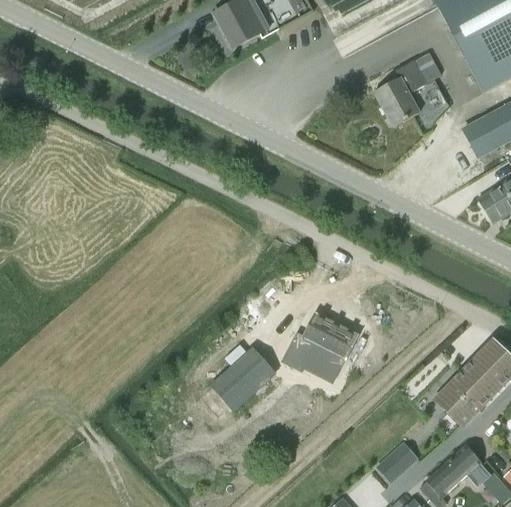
[(247,9),(255,4),(252,0),(232,0),(213,11),(233,46),(259,31),(247,9)]
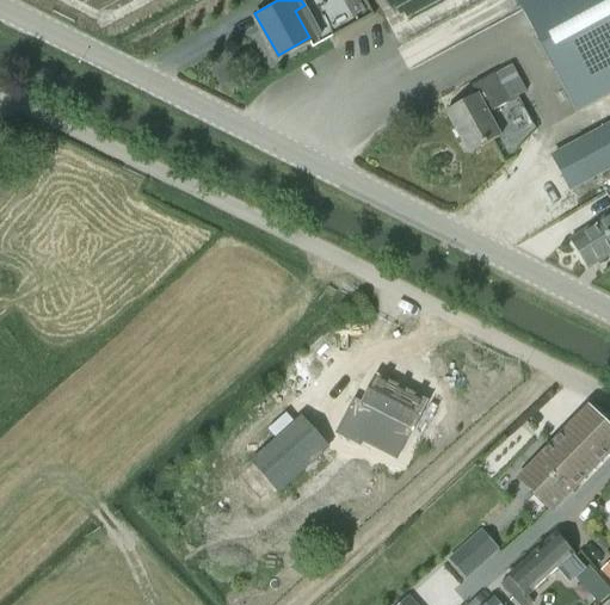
[(513,0),(577,111),(609,92),(609,0),(513,0)]
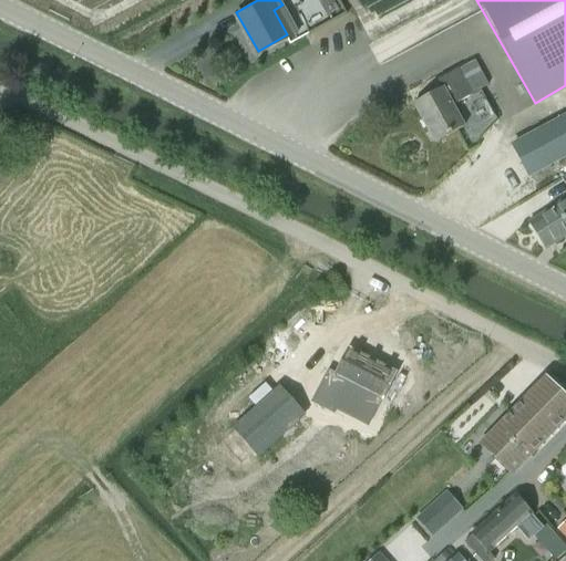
[(473,56),(456,66),(436,78),(441,84),(412,100),(434,139),(463,123),(452,102),(487,82),(473,56)]
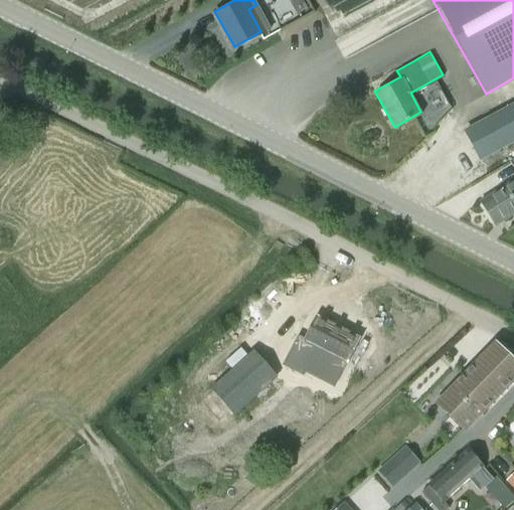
[(513,102),(465,129),(480,156),(513,137),(513,102)]
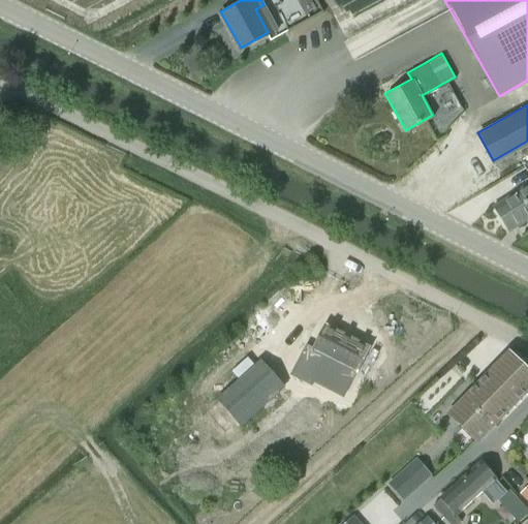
[(527,180),(493,204),(509,228),(527,216),(527,180)]
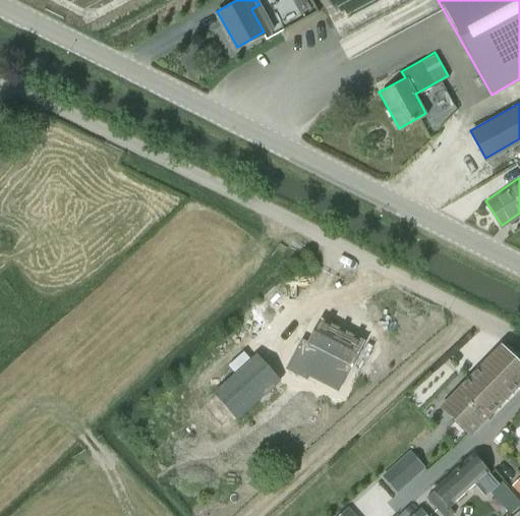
[(296,335),(281,361),(308,376),(312,366),(343,383),(363,342),(313,316),(301,338),(296,335)]
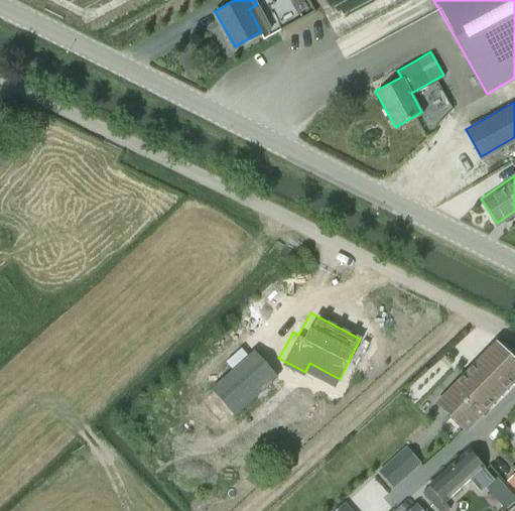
[(465,428),(514,376),(514,359),(496,341),(437,401),(465,428)]
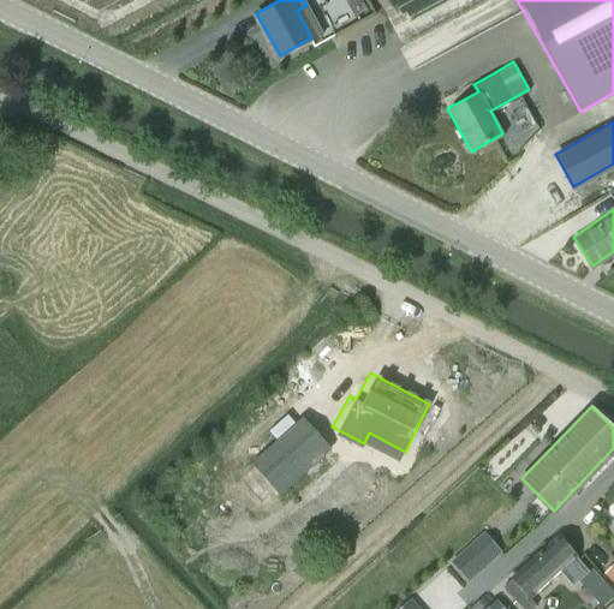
[(279,491),(329,448),(302,417),(251,461),(279,491)]
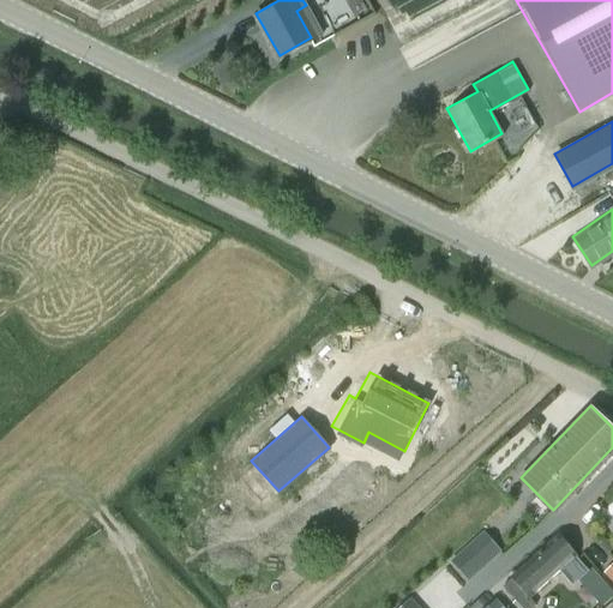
[(502,584),(523,607),(528,607),(534,603),(528,595),(575,553),(558,534),(502,584)]
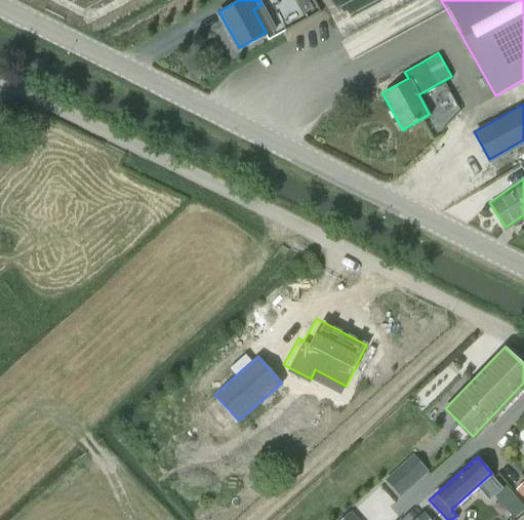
[(388,480),(399,493),(408,484),(397,472),(388,480)]
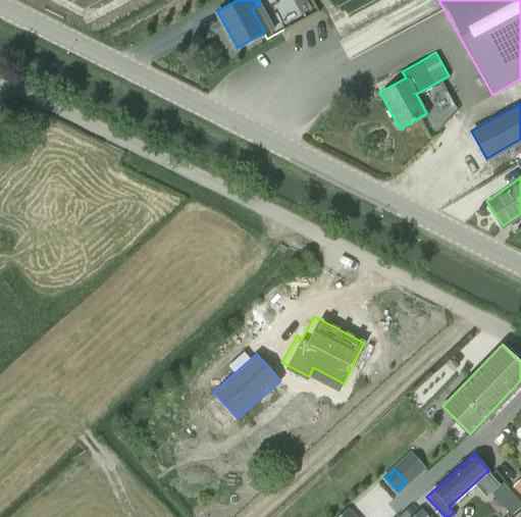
[(520,472),(510,484),(520,494),(520,472)]
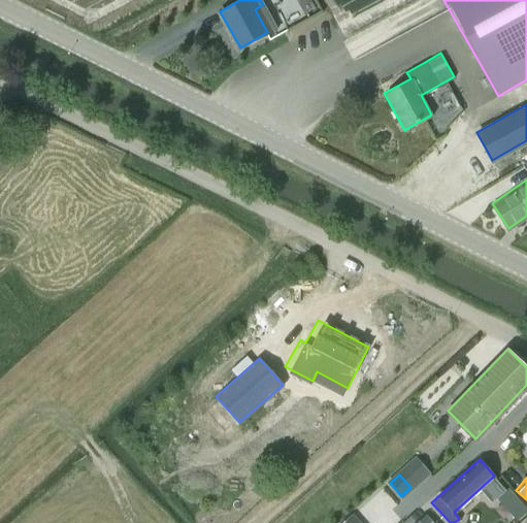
[(384,510),(395,498),(382,485),(370,496),(384,510)]
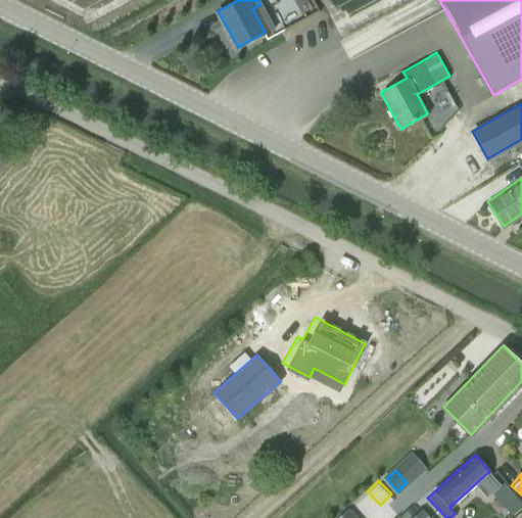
[(521,505),(516,499),(507,507),(513,514),(521,505)]
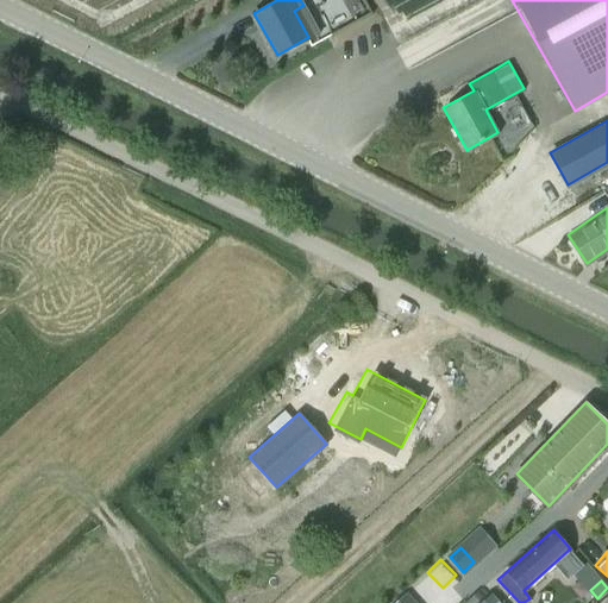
[(422,602),(409,585),(387,602),(422,602)]
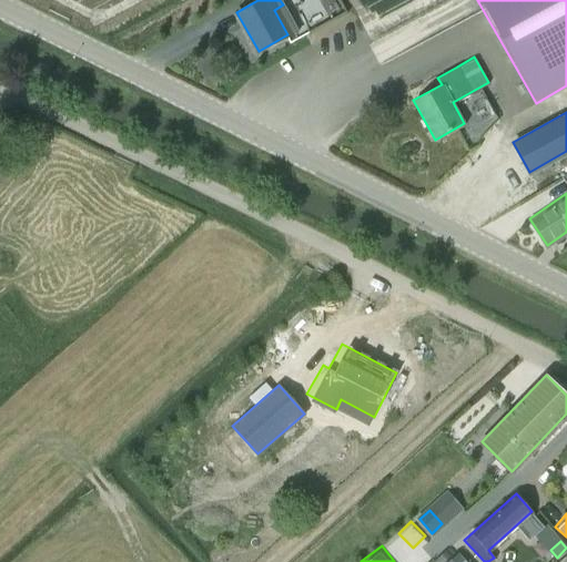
[(467,561),(456,549),(441,561),(467,561)]
